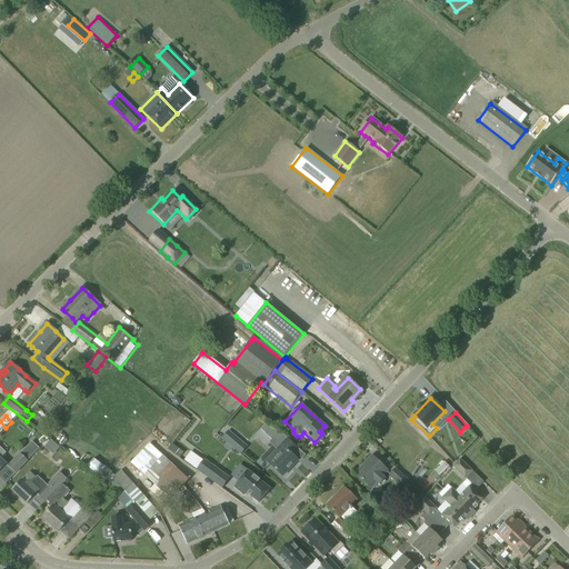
[(228,429),(221,438),(233,448),(240,439),(228,429)]
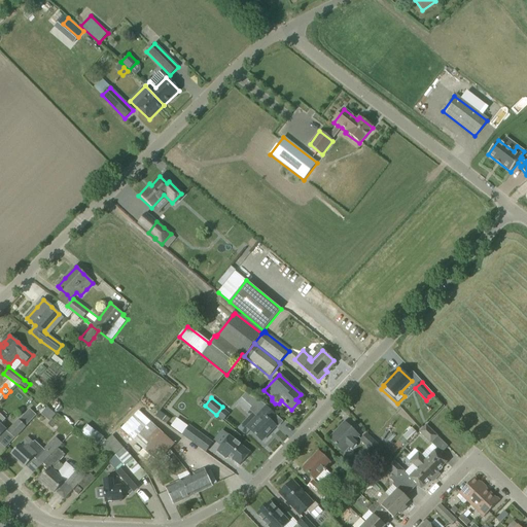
[(260,413),(251,422),(254,426),(250,430),(261,442),(276,426),(270,421),(275,415),(258,400),(253,406),(260,413)]
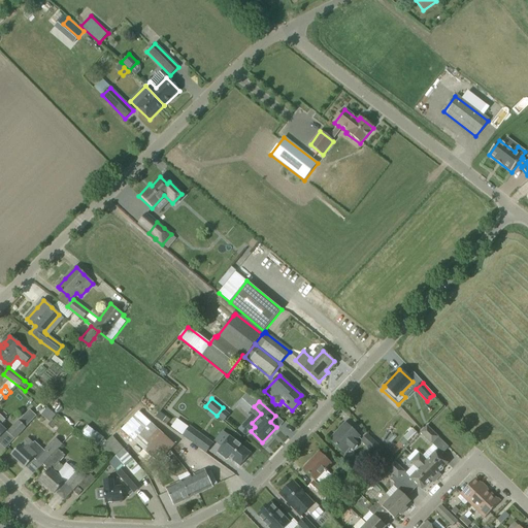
[(42,415),(52,421),(56,415),(46,408),(42,415)]
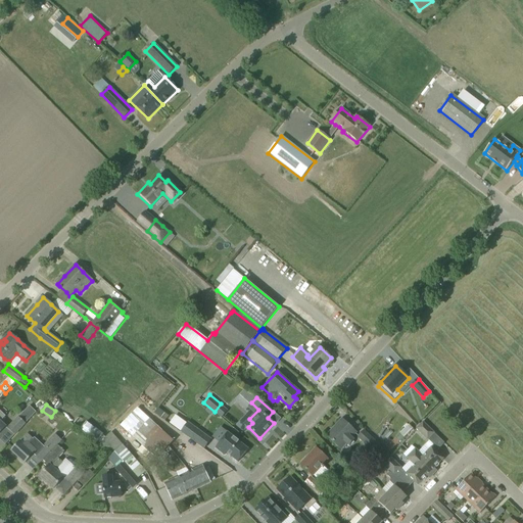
[(220,415),(226,408),(222,405),(216,411),(220,415)]
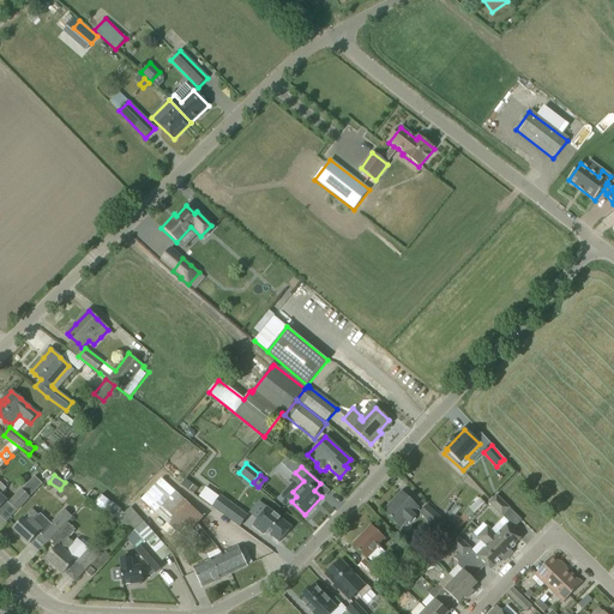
[(150,491),(142,499),(149,506),(156,513),(167,523),(166,524),(191,546),(199,535),(193,530),(204,518),(176,493),(175,493),(161,479),(150,491)]
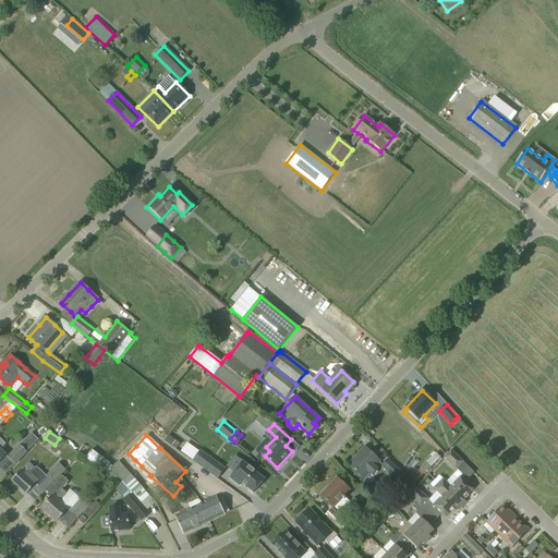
[(15,464),(27,452),(33,446),(26,439),(8,458),(15,464)]
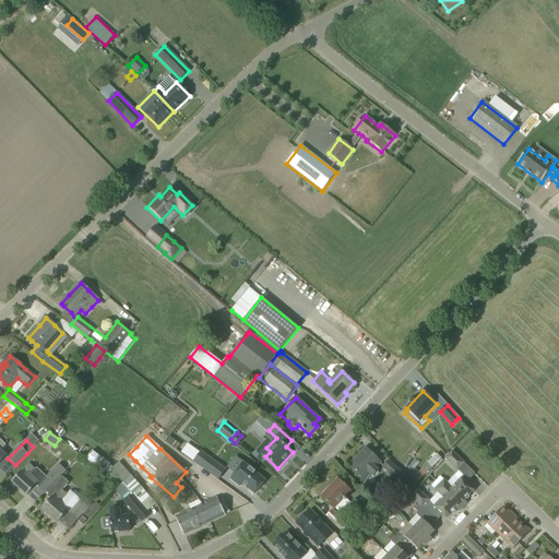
[(381,463),(366,449),(359,454),(361,456),(352,467),(365,480),(370,474),(372,477),(379,471),(376,467),(381,463)]
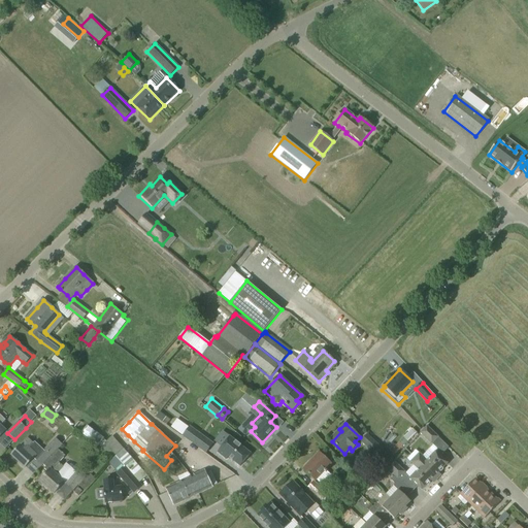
[(88,425),(81,432),(90,438),(95,431),(88,425)]
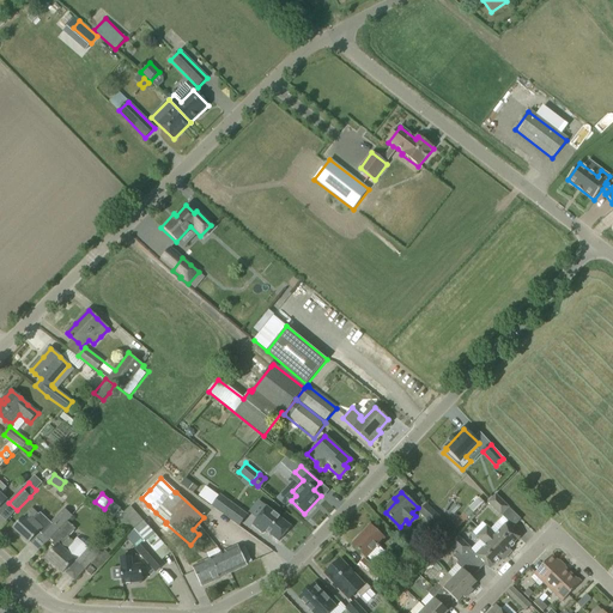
[(220,495),(212,507),(229,519),(237,508),(220,495)]
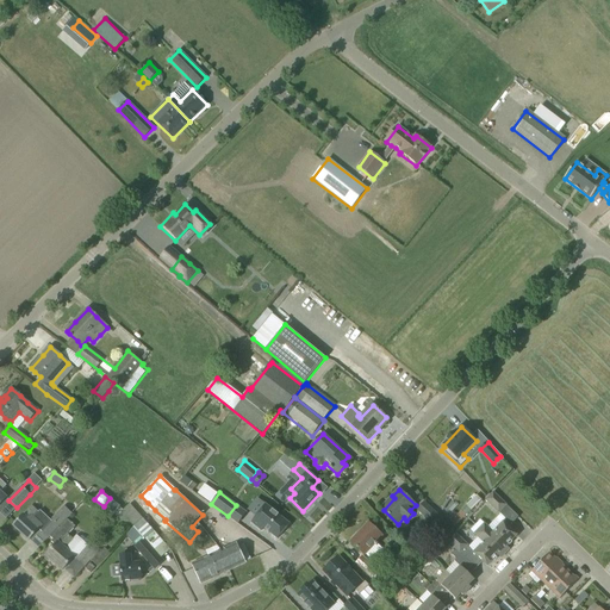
[(484,524),(479,529),(502,551),(517,535),(509,528),(518,517),(493,492),(486,500),(500,515),(487,528),(484,524)]
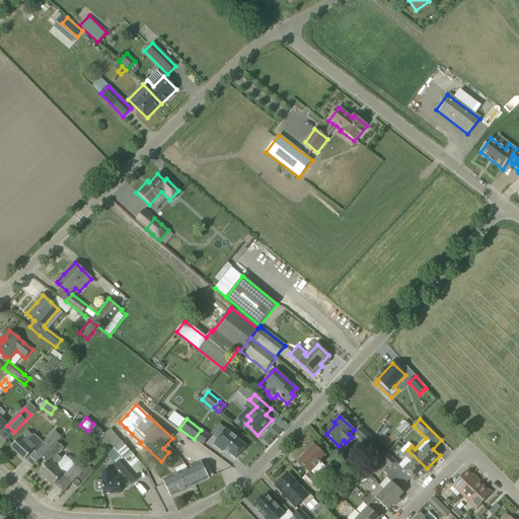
[(88,431),(96,437),(97,436),(100,438),(113,451),(112,452),(120,461),(115,465),(125,476),(132,485),(139,477),(140,477),(132,468),(139,462),(131,453),(131,452),(124,444),(122,443),(110,429),(104,434),(102,432),(103,431),(96,426),(93,424),(88,431)]
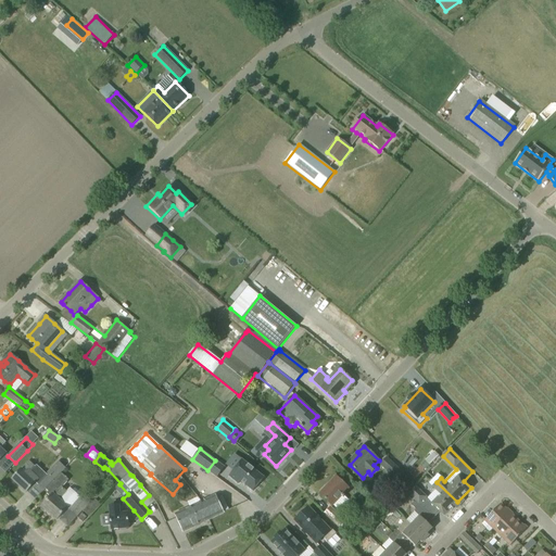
[(396,480),(402,474),(387,458),(380,465),(396,480)]
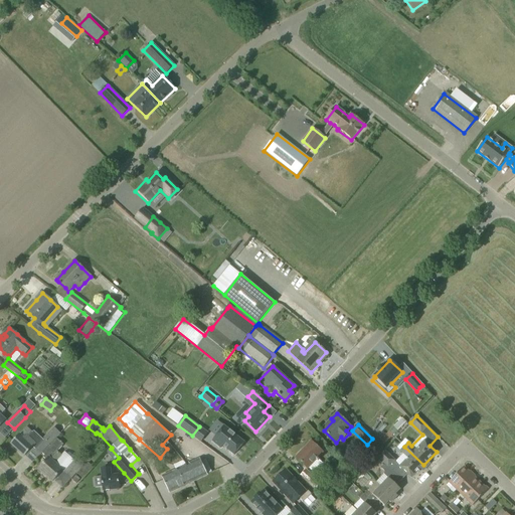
[(216,436),(212,441),(220,449),(222,446),(234,455),(244,443),(224,425),(223,426),(216,436)]
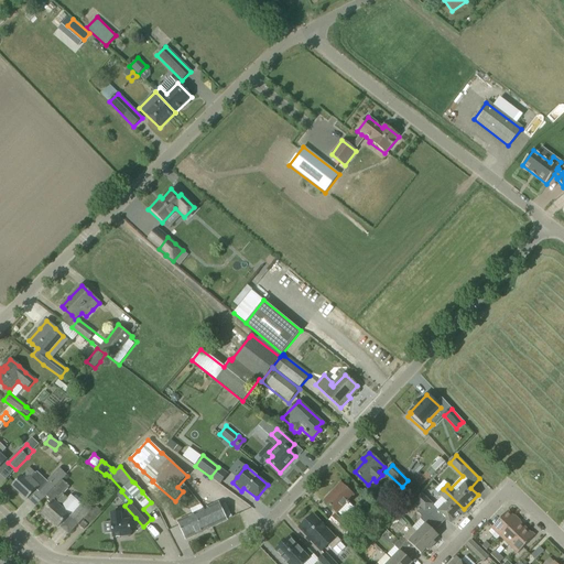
[(21,477),(12,486),(26,499),(35,490),(40,486),(32,478),(35,476),(35,475),(30,469),(22,477),(21,477)]
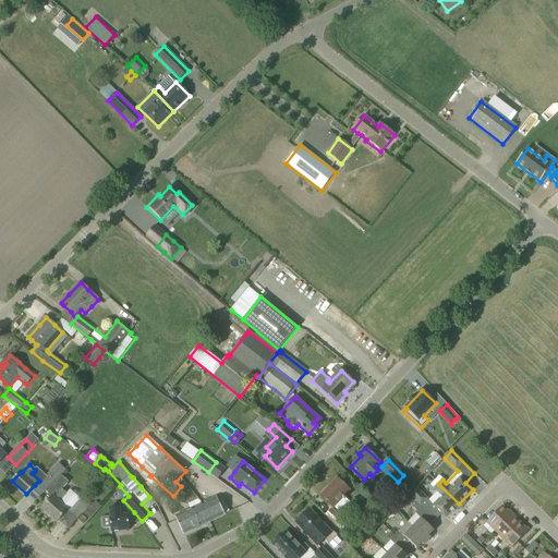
[(50,473),(37,487),(44,493),(46,490),(53,482),(65,470),(63,469),(59,464),(50,473)]
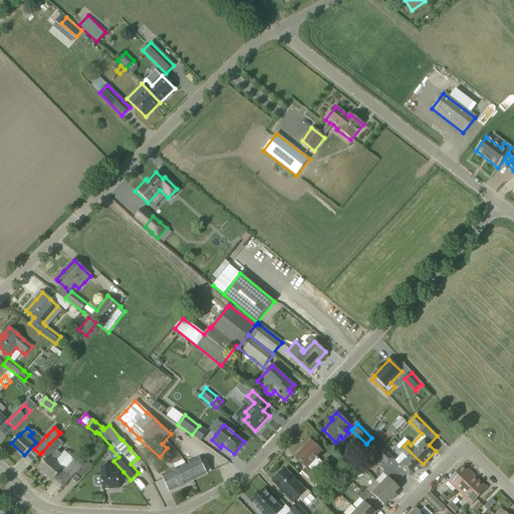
[(395,437),(392,440),(396,443),(395,445),(397,447),(401,443),(395,437)]
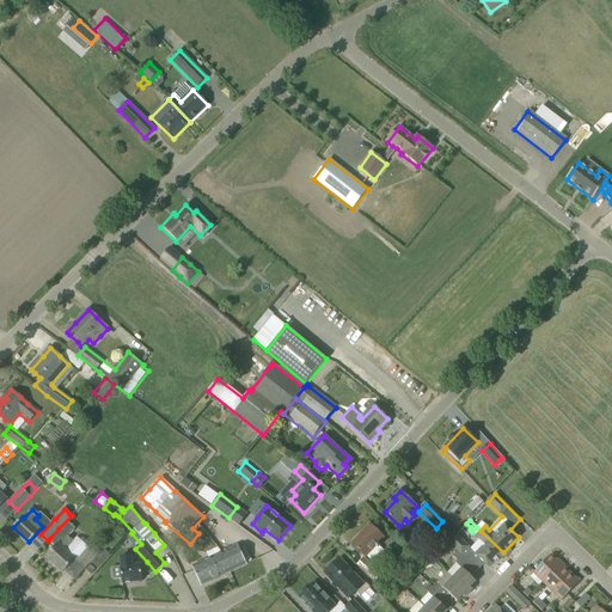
[(54,549),(47,558),(62,573),(74,560),(84,569),(89,563),(90,562),(91,563),(98,569),(105,561),(98,555),(101,552),(91,543),(87,546),(77,538),(74,542),(68,537),(75,528),(68,522),(61,531),(59,528),(50,538),(54,542),(51,544),(56,548),(54,549)]
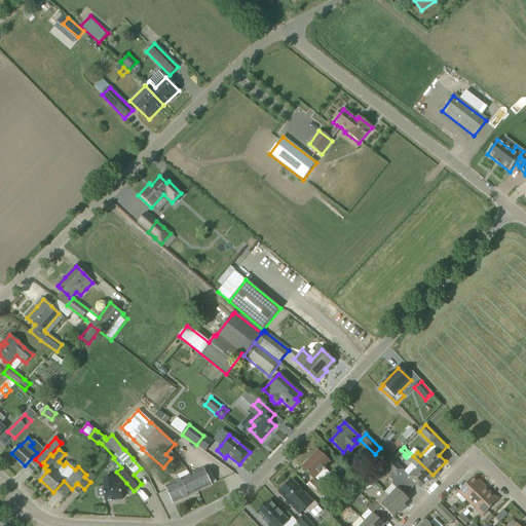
[(314,479),(315,478),(322,484),(331,475),(325,468),(330,462),(317,450),(302,467),(314,479)]
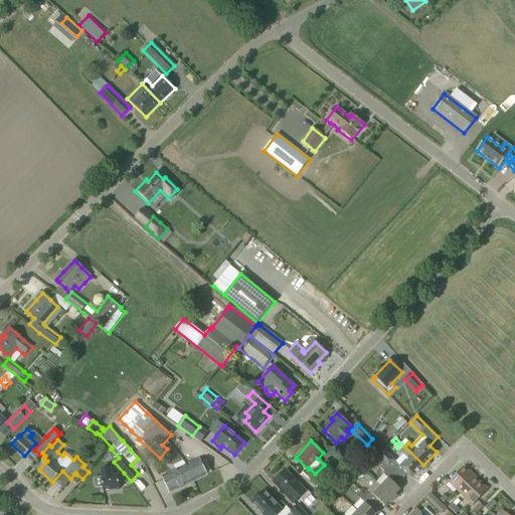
[(411,478),(423,465),(404,447),(400,451),(408,458),(399,467),(411,478)]
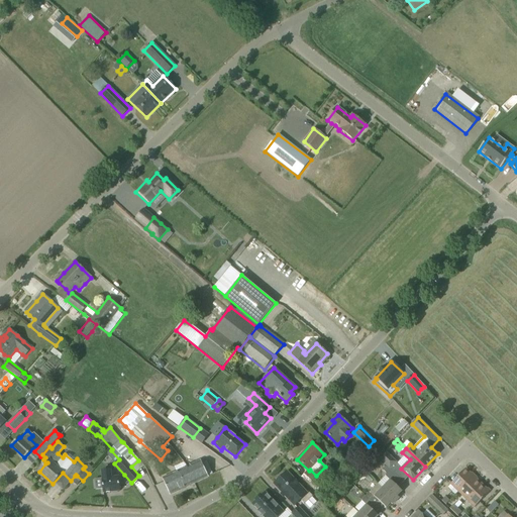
[(379,458),(386,466),(390,469),(396,462),(385,451),(379,458)]
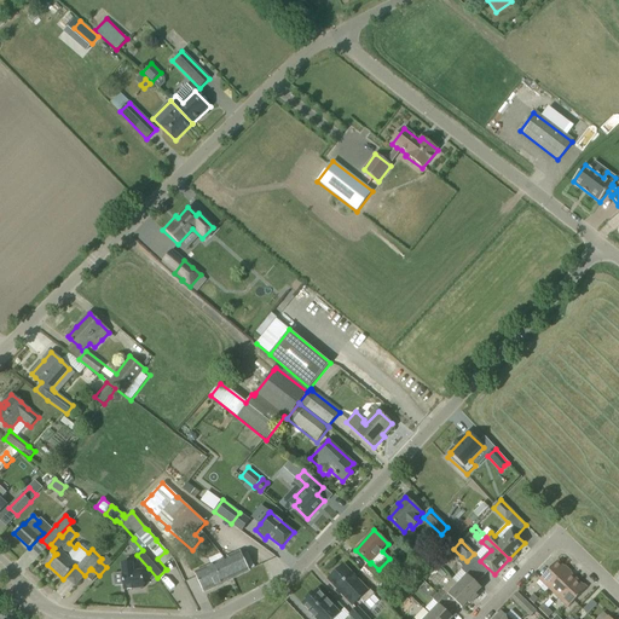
[(248,571),(239,553),(226,559),(226,556),(219,560),(220,561),(195,573),(204,591),(248,571)]
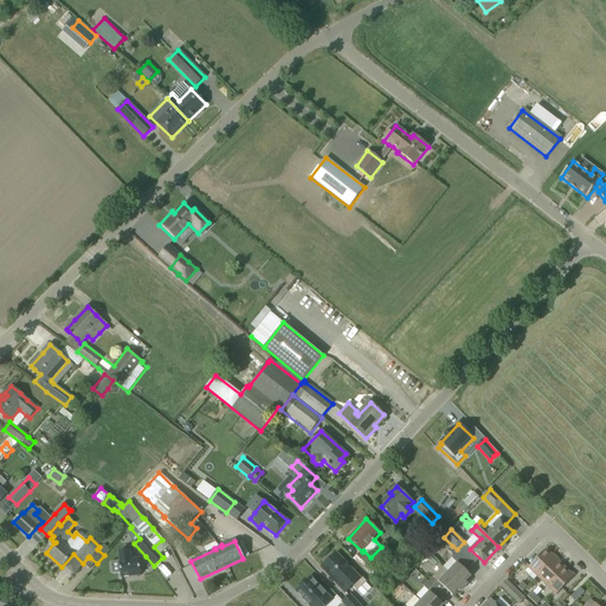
[(457,549),(452,546),(447,550),(453,555),(451,558),(455,561),(462,554),(457,549)]
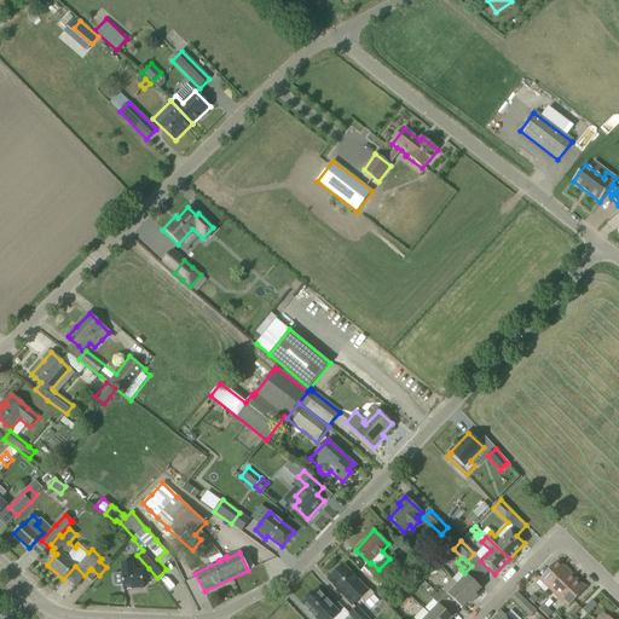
[(549,589),(566,572),(563,570),(563,568),(557,561),(539,579),(549,589)]
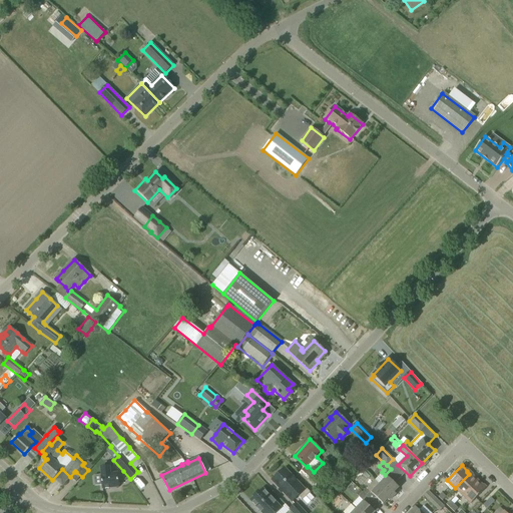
[(103,489),(119,487),(117,473),(111,474),(110,466),(100,467),(103,489)]
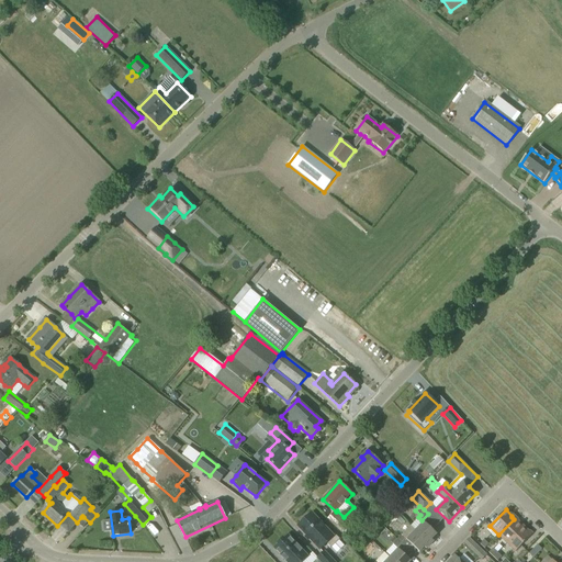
[(302,523),(298,527),(319,550),(326,543),(330,548),(339,539),(335,535),(333,537),(312,514),(307,517),(306,516),(301,521),(302,523)]
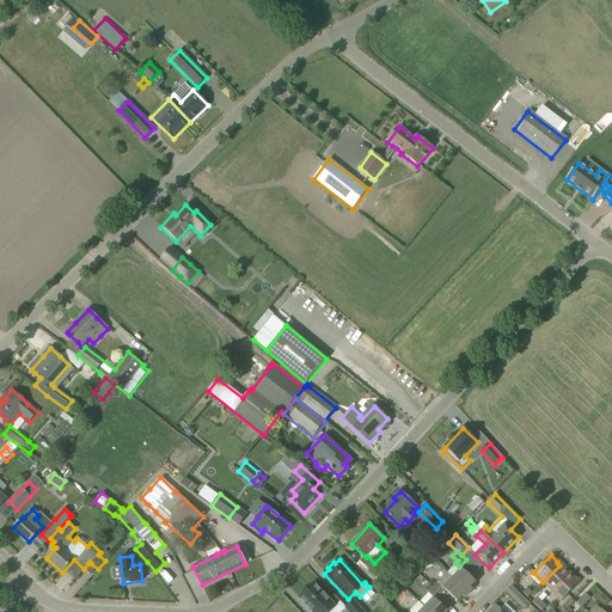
[(363,560),(357,567),(374,583),(377,580),(379,582),(384,576),(381,575),(384,573),(373,563),(371,565),(363,560)]
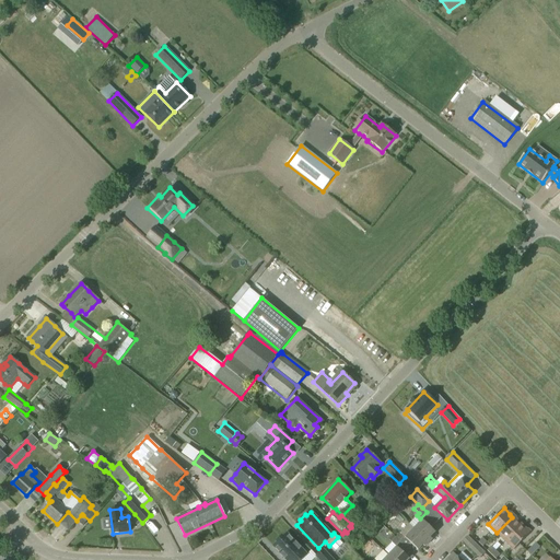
[(83,526),(88,521),(82,517),(78,522),(83,526)]
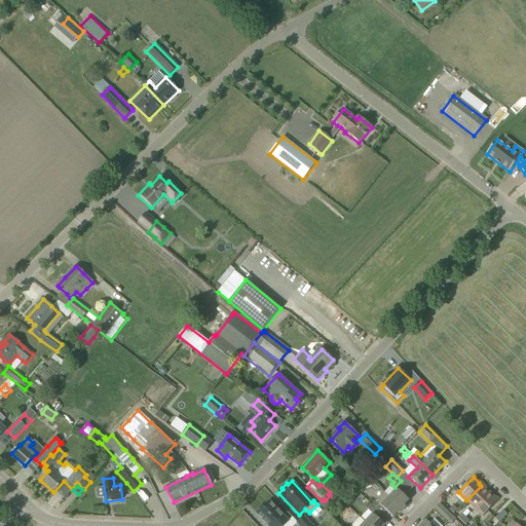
[(466,500),(463,503),(471,511),(474,508),(475,509),(489,492),(484,487),(483,488),(481,486),(466,500)]
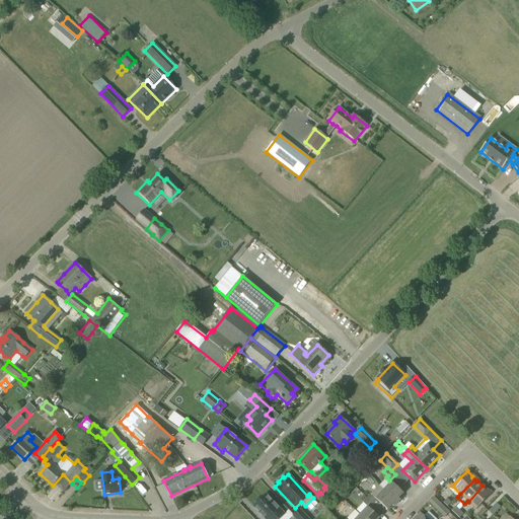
[(383,491),(397,504),(400,500),(398,498),(403,494),(391,483),(383,491)]
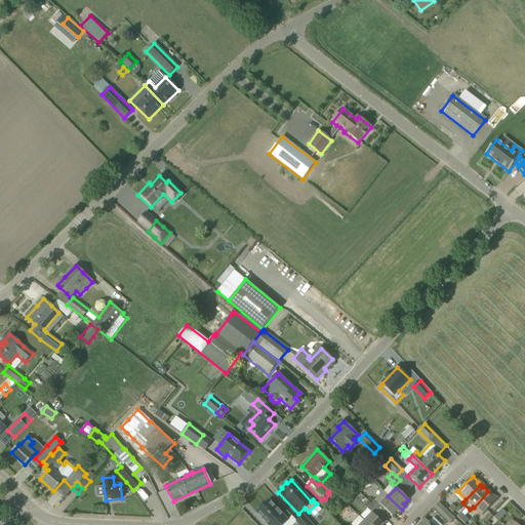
[(494,497),(488,491),(474,508),(482,515),(496,500),(493,498),(494,497)]
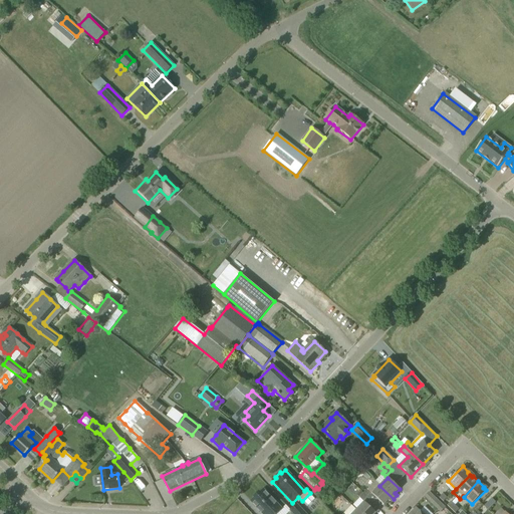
[(379,486),(375,482),(367,490),(367,489),(363,493),(376,506),(380,502),(383,505),(389,500),(390,502),(394,499),(379,486)]
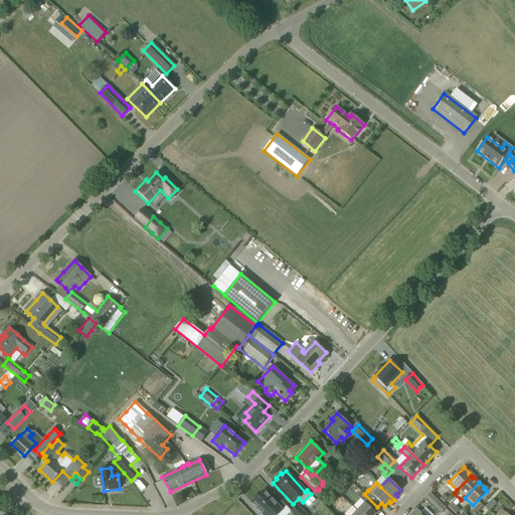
[(255,500),(251,503),(259,510),(263,514),(277,514),(282,511),(277,505),(277,504),(272,499),(265,492),(261,495),(260,494),(254,499),(255,500)]
